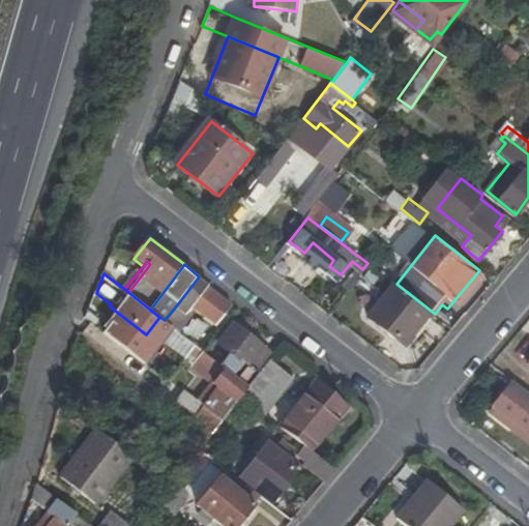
[(234,302),(199,276),(181,299),(189,304),(194,302),(218,322),(234,302)]
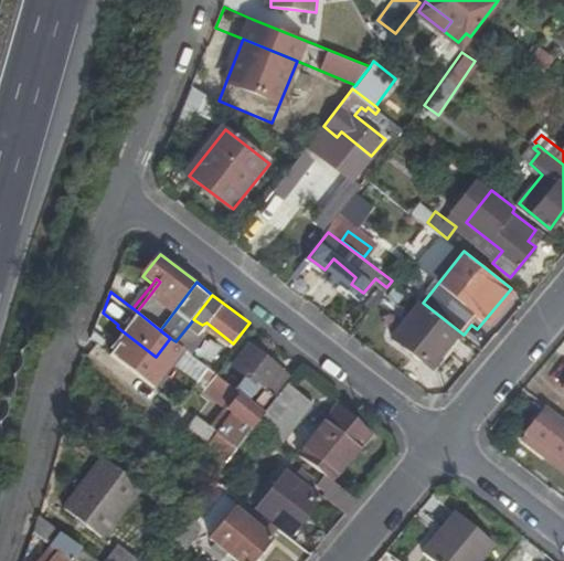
[(423,303),(421,302),(394,336),(433,366),(434,364),(438,367),(465,335),(464,335),(423,303)]
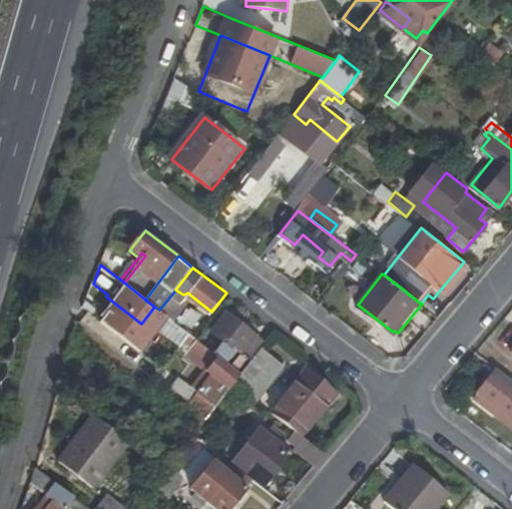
[(172,294),(159,310),(170,319),(183,303),(172,294)]
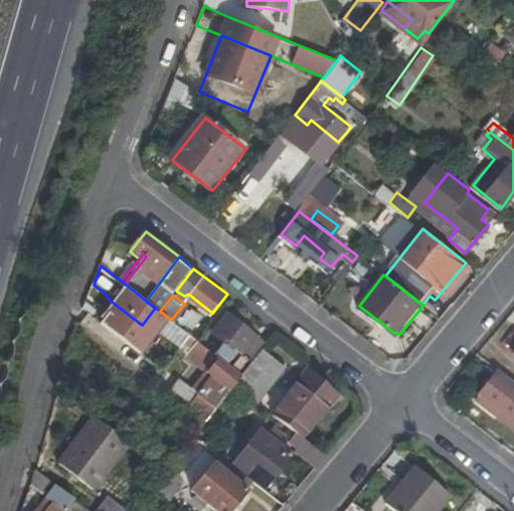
[(214,332),(252,361),(263,347),(266,343),(228,314),(214,332)]
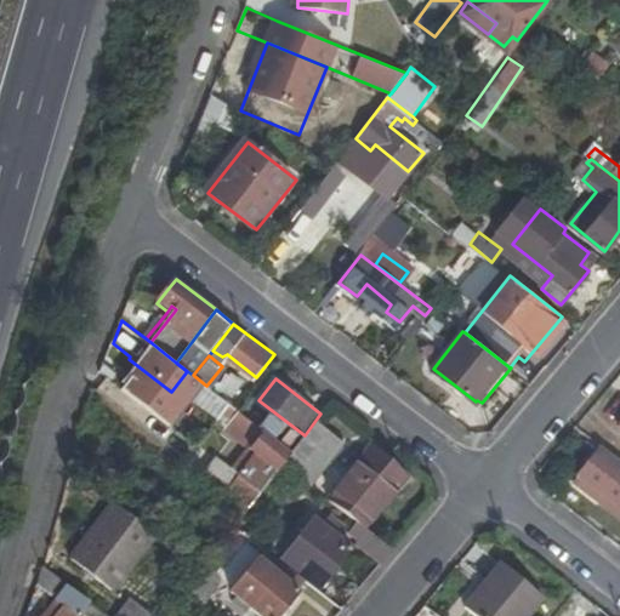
[(228,490),(250,507),(272,477),(284,462),(293,450),(240,411),(239,410),(225,429),(250,449),(231,474),(237,478),(228,490)]
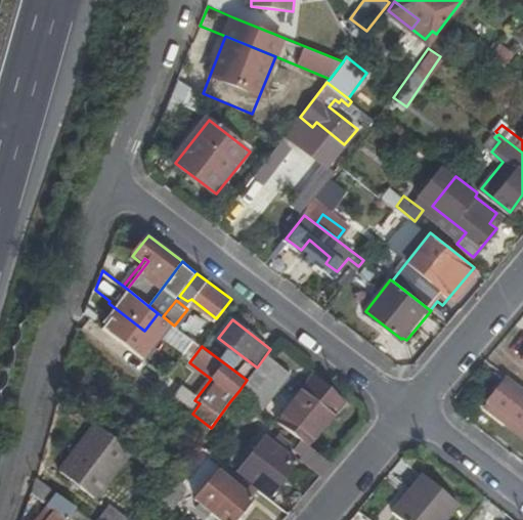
[(240,390),(256,403),(262,407),(291,372),(267,353),(257,367),(247,380),(240,390)]
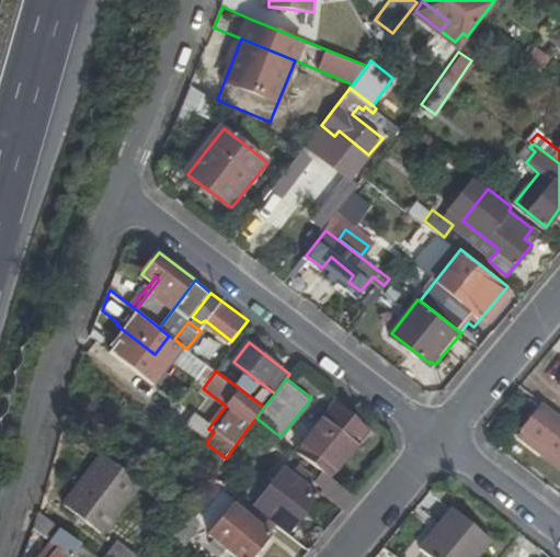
[(559,413),(545,402),(521,434),(537,448),(541,443),(559,456),(559,413)]
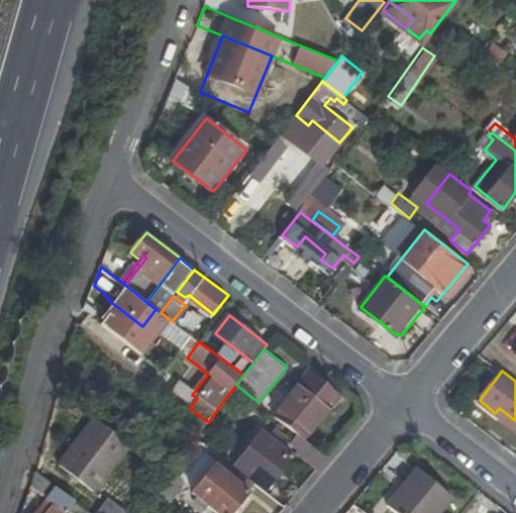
[(310,372),(274,414),(303,436),(338,395),(310,372)]
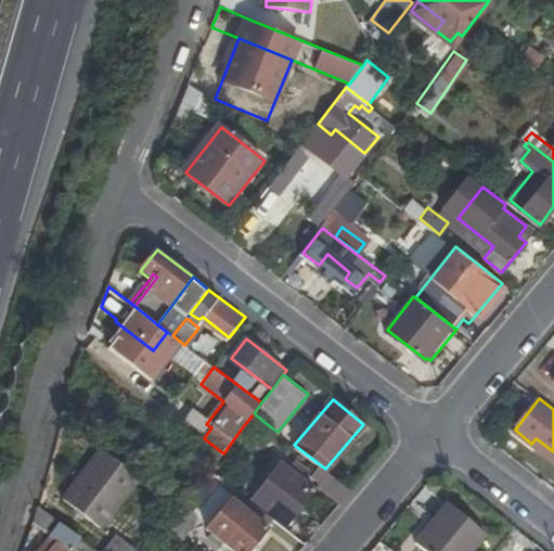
[(254,413),(243,426),(261,439),(271,427),(254,413)]
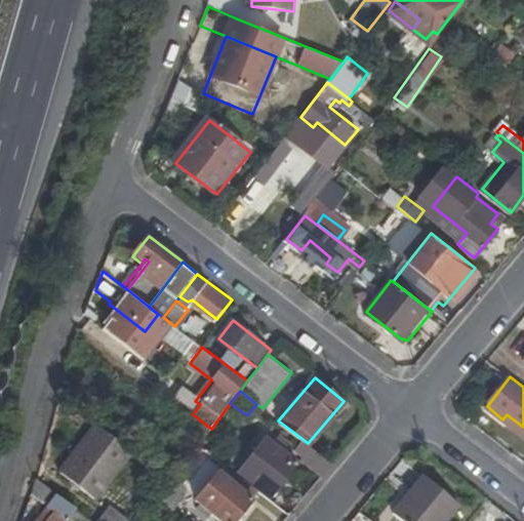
[(195,401),(188,410),(193,414),(200,404),(195,401)]
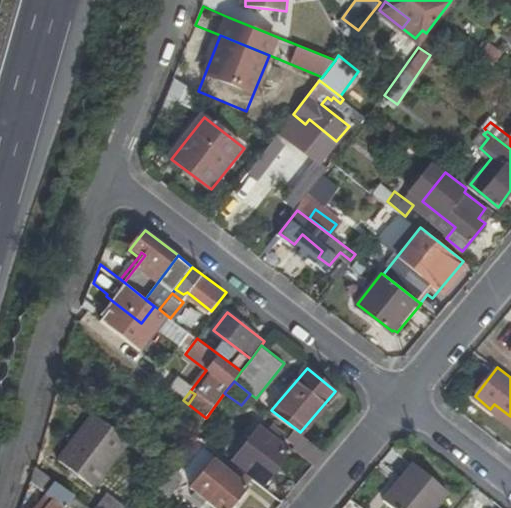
[(188,404),(183,400),(177,407),(186,413),(190,408),(187,406),(188,404)]
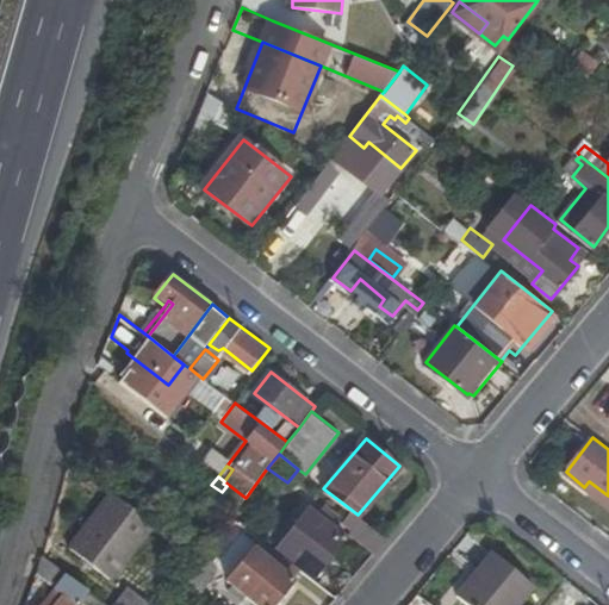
[(212,505),(230,517),(231,515),(246,498),(224,481),(223,484),(227,486),(222,492),(212,505)]
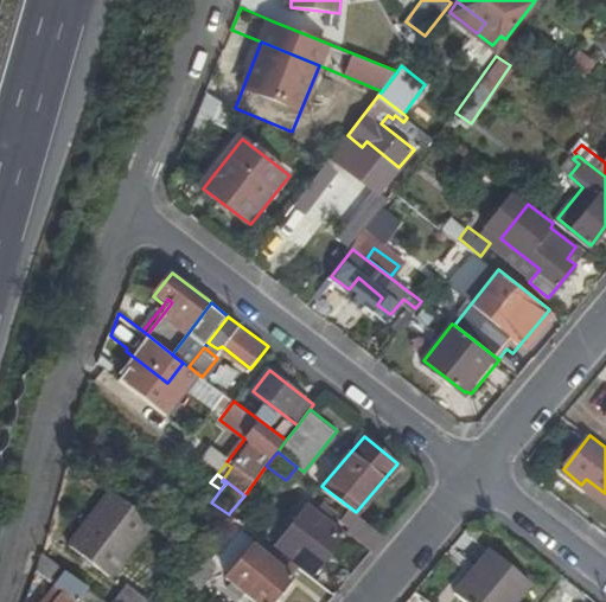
[(605,493),(586,479),(581,485),(605,503),(605,493)]
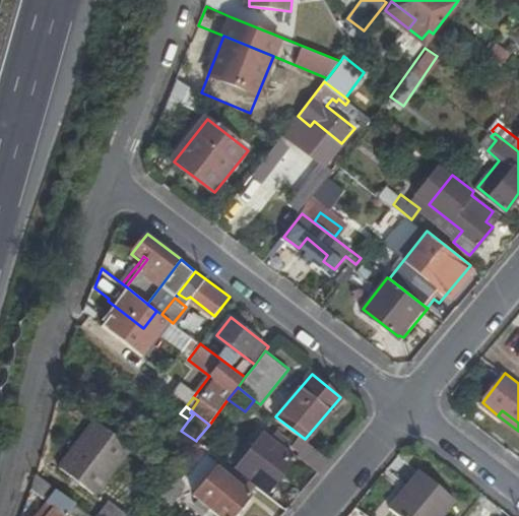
[(96,494),(133,447),(96,420),(61,466),(96,494)]
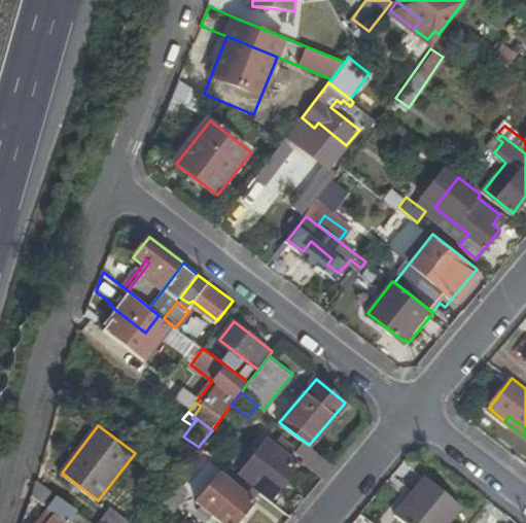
[(299,461),(267,438),(241,471),(273,495),(299,461)]
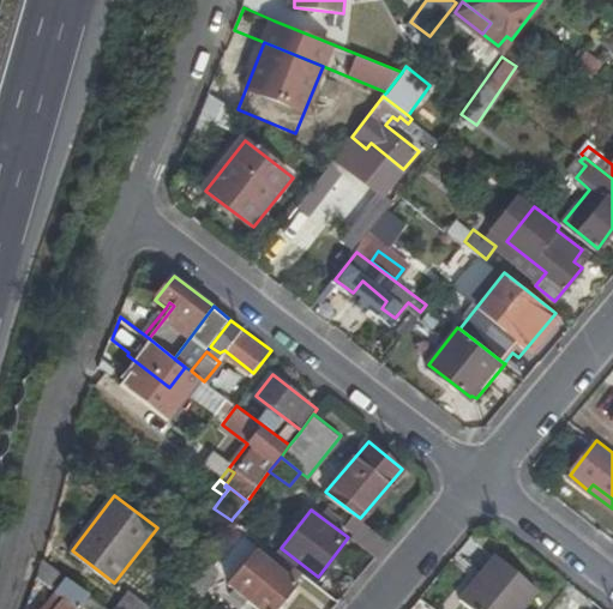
[(263,608),(272,608),(304,573),(264,542),(254,553),(230,583),(235,586),(232,591),(245,602),(248,597),(263,608)]
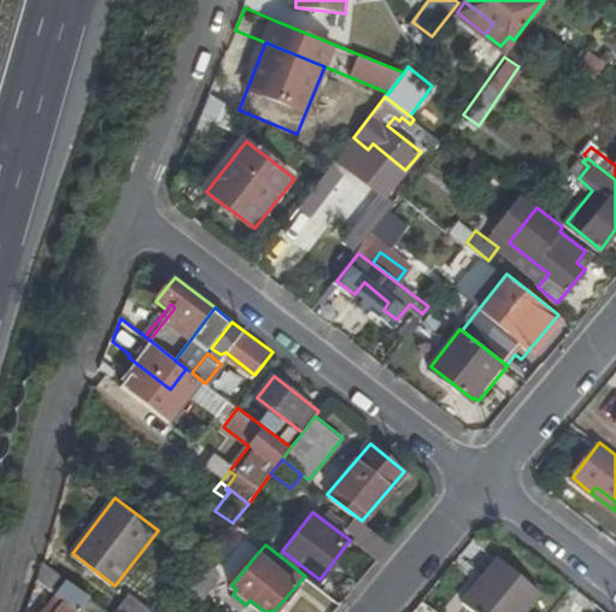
[(498,557),(462,602),(474,611),(522,611),(540,590),(498,557)]
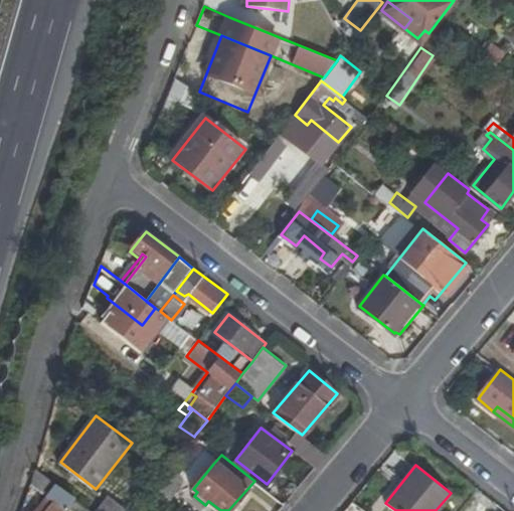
[(152,483),(170,497),(181,484),(179,480),(168,471),(164,467),(152,483)]
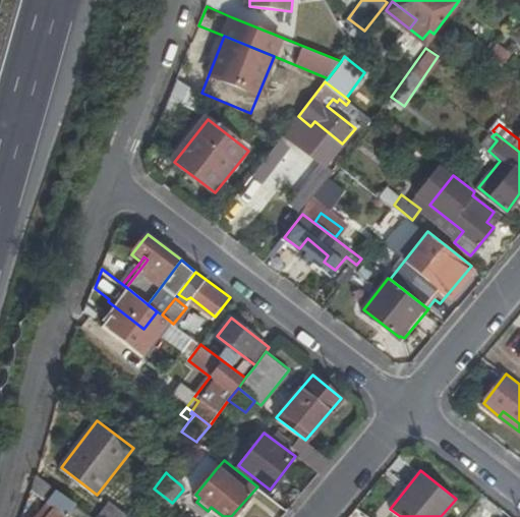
[(38,516),(66,516),(77,504),(38,473),(34,489),(50,502),(38,516)]
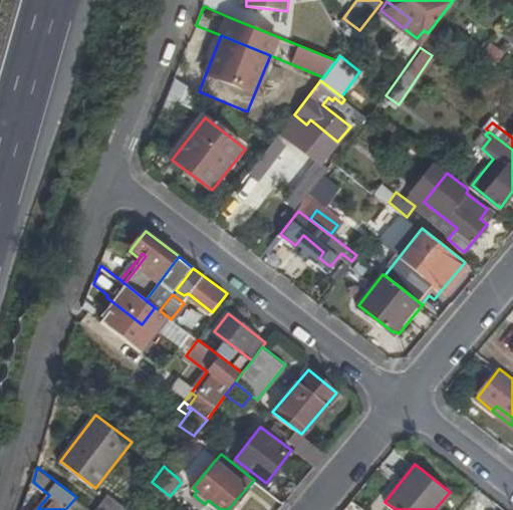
[(129,509),(107,494),(94,509),(129,509)]
